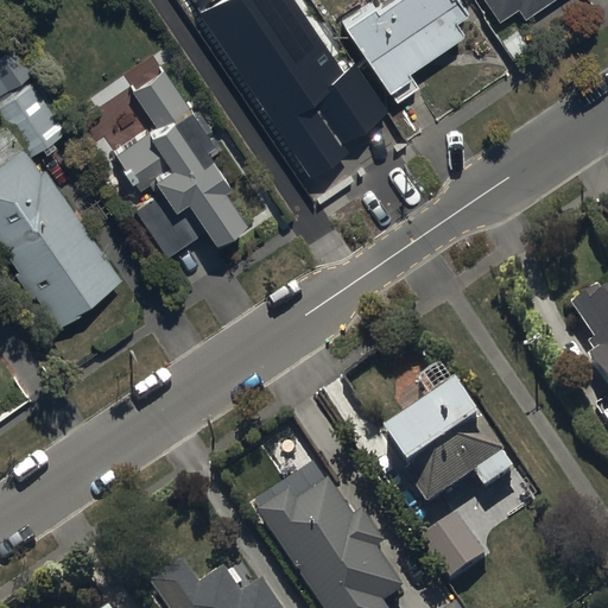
[(290,0),(184,0),(306,184),(360,150),(353,139),(390,115),(356,67),(341,76),(290,0)]
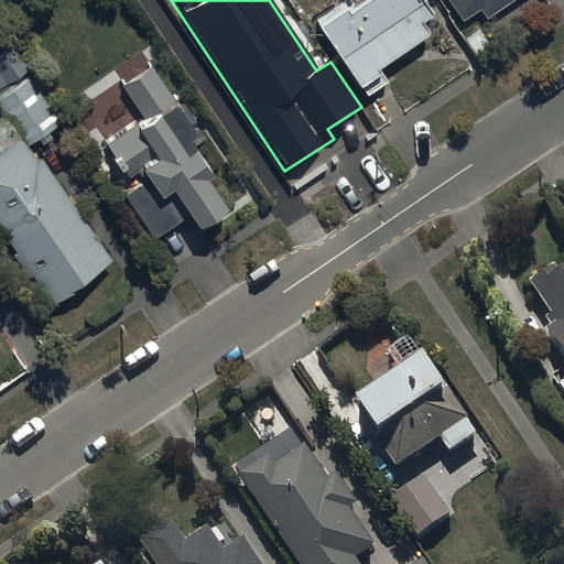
[(429,32),(420,18),(432,9),(425,0),(368,0),(351,11),(344,1),(314,21),(322,31),(345,66),(355,80),(362,93),(383,78),(376,67),(429,32)]
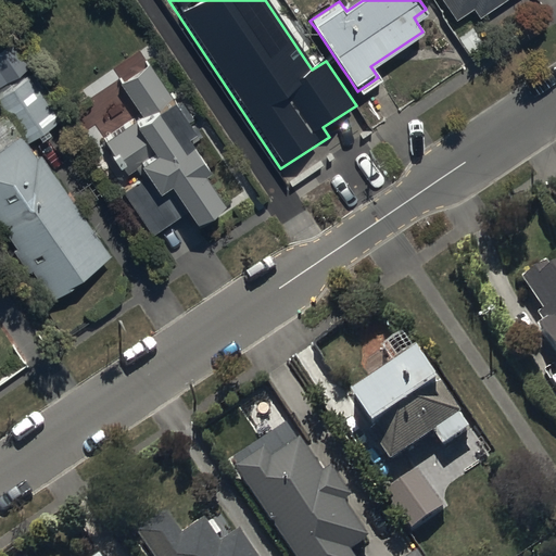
[(442,0),(455,20),(472,8),(480,19),(508,0),(442,0)]
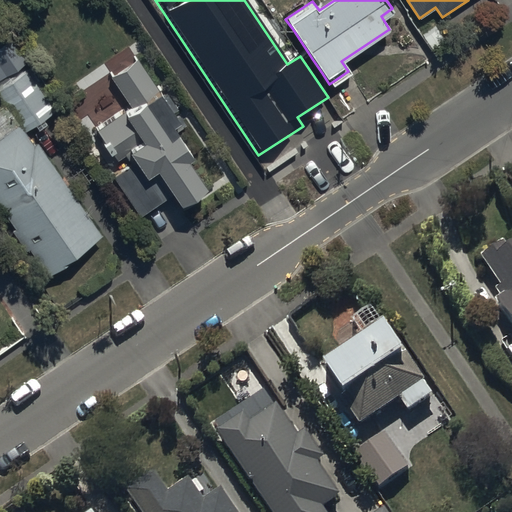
[(0,47),(0,78),(28,60),(14,38),(0,47)]
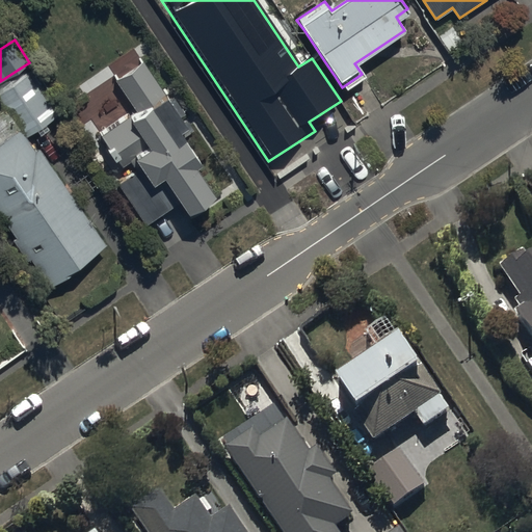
[(216,201),(176,140),(191,130),(143,57),(114,77),(134,108),(121,117),(96,133),(121,170),(144,154),(151,163),(116,185),(144,229),(179,206),(188,219),(216,201)]
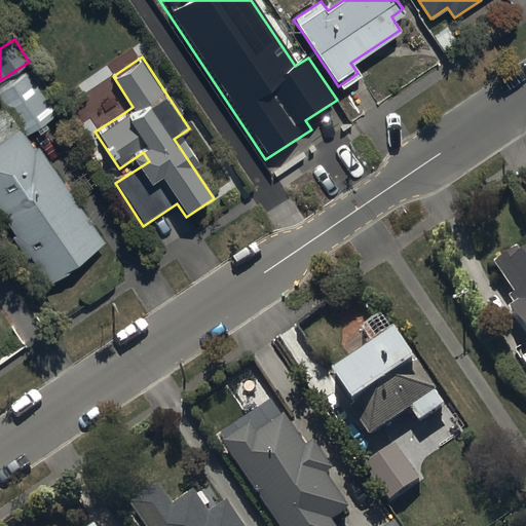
[(0,90),(0,95),(27,135),(58,115),(29,72),(0,90)]
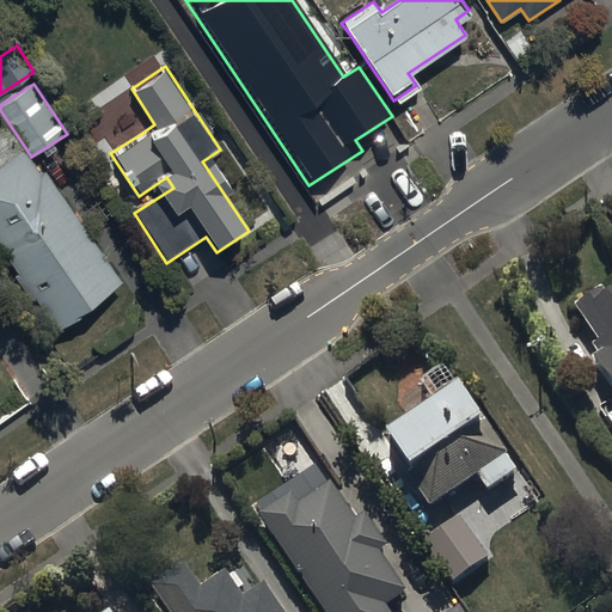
[(0,165),(0,248),(56,332),(116,293),(22,151),(0,165)]
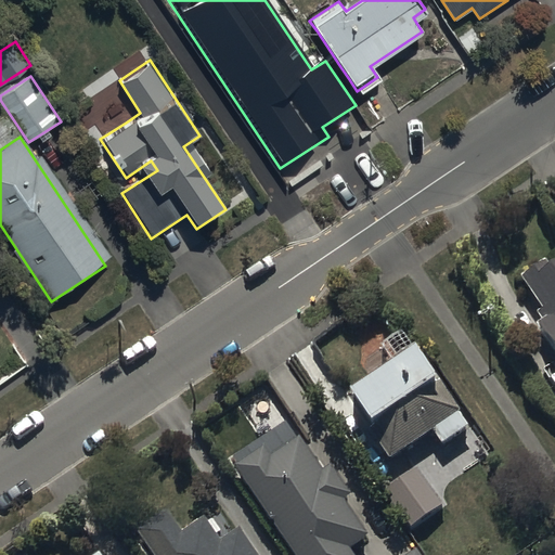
[(543,327),(539,331),(554,355),(554,271),(549,262),(519,282),(528,295),(530,293),(545,314),(538,320),(543,327)]
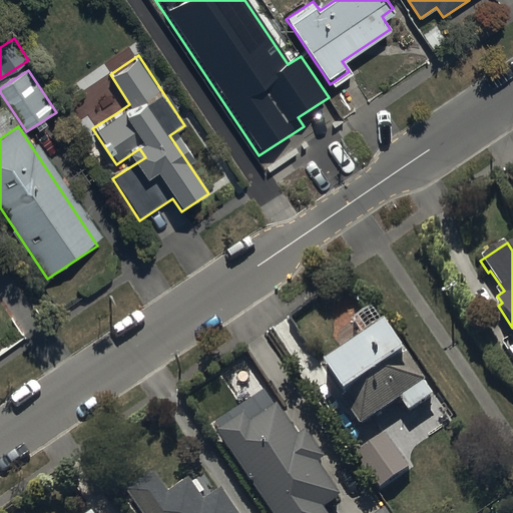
[(426,387),(382,318),(317,360),(340,395),(342,394),(356,415),(395,390),(402,402),(426,387)]
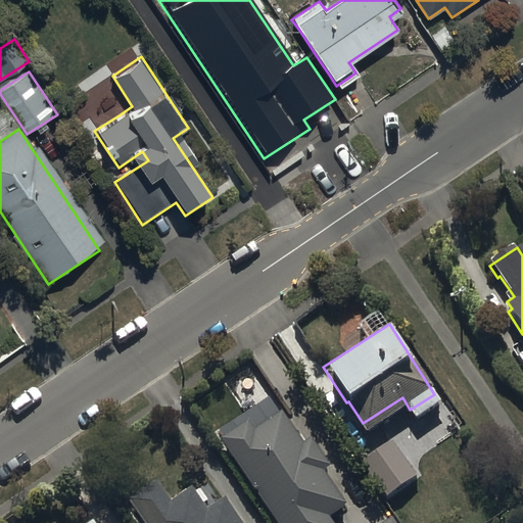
[(247,421),(222,438),(279,522),(333,522),(329,516),(347,504),(325,469),(331,465),(311,435),(301,441),(281,412),(253,430),(247,421)]
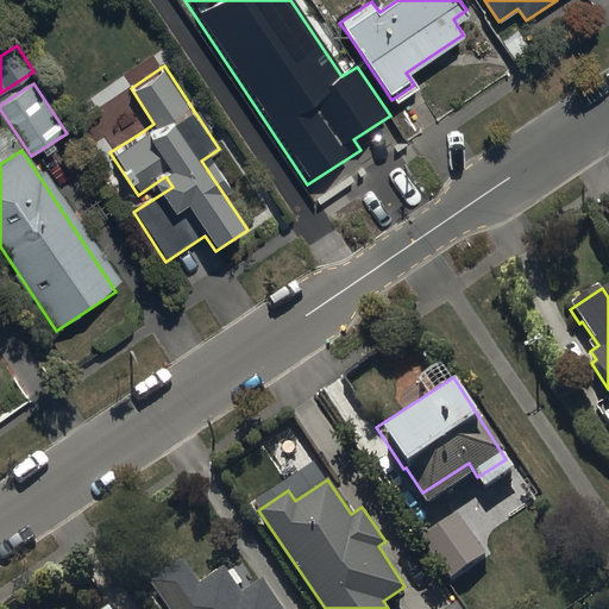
[(462,520),(422,546),(450,585),(488,558),(462,520)]
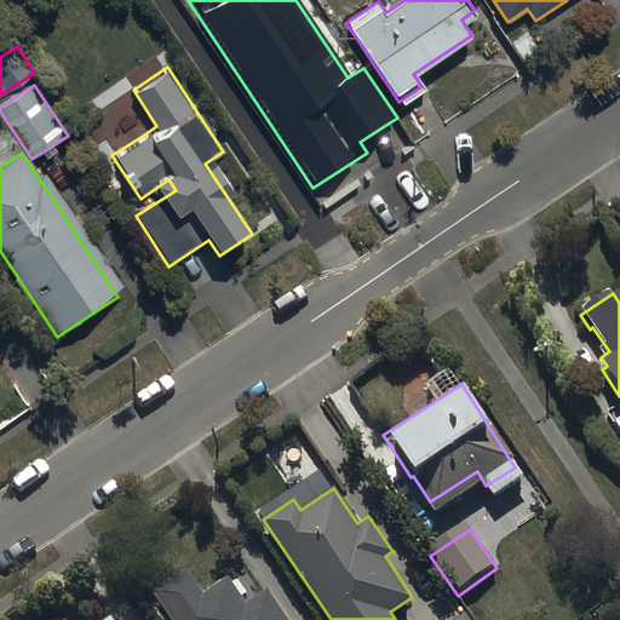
[(189,575),(154,598),(168,619),(285,619),(269,597),(250,609),(233,584),(206,601),(189,575)]
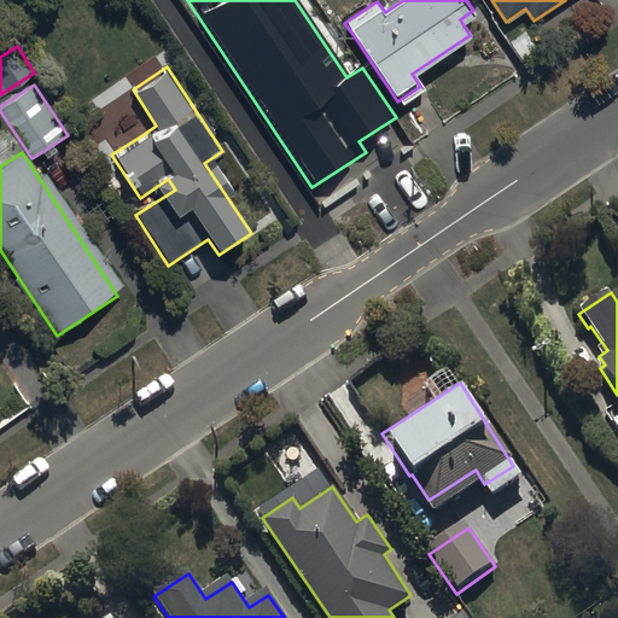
[(470,617),(464,607),(448,617),(470,617)]
